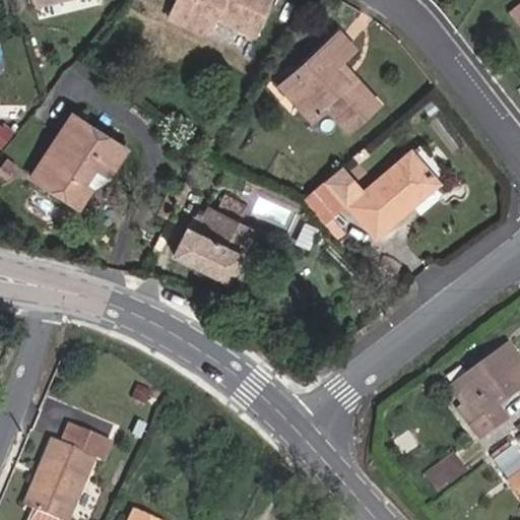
[(174,0),(166,18),(198,34),(212,30),(216,21),(255,39),(272,0),(174,0)]
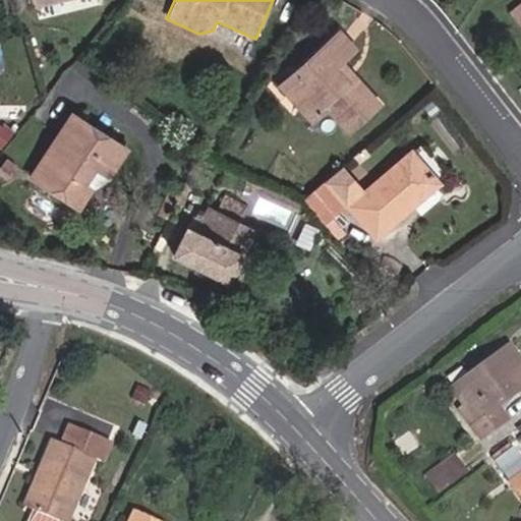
[(352,84),(336,66),(343,61),(355,50),(340,32),(295,72),(310,90),(296,102),(312,120),(327,108),(350,132),(382,105),(358,79),(352,84)]
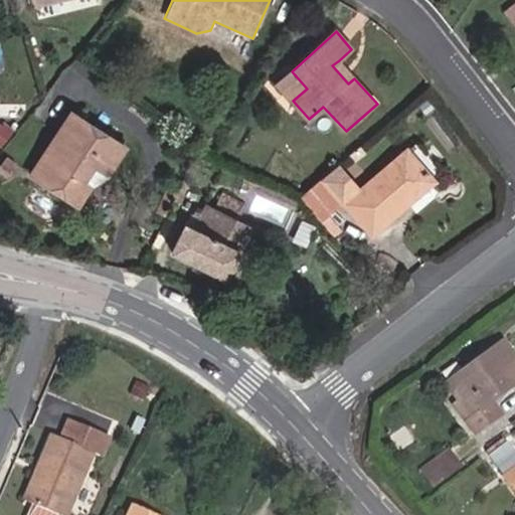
[(339,60),(332,65),(348,83),(354,78),(339,60)]
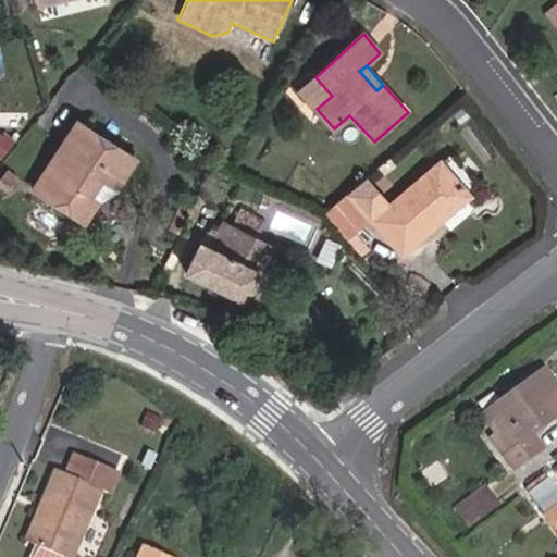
[(317,109),(332,96),(316,77),(299,90),(317,109)]
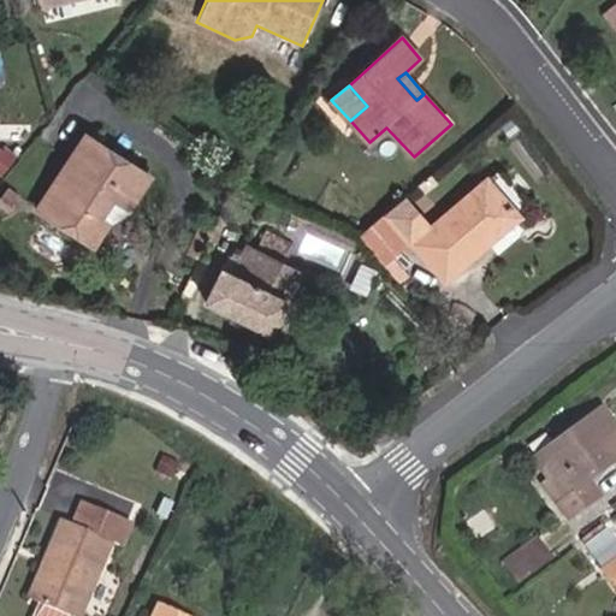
[(87,136),(39,208),(82,238),(107,201),(125,214),(149,178),(87,136)]
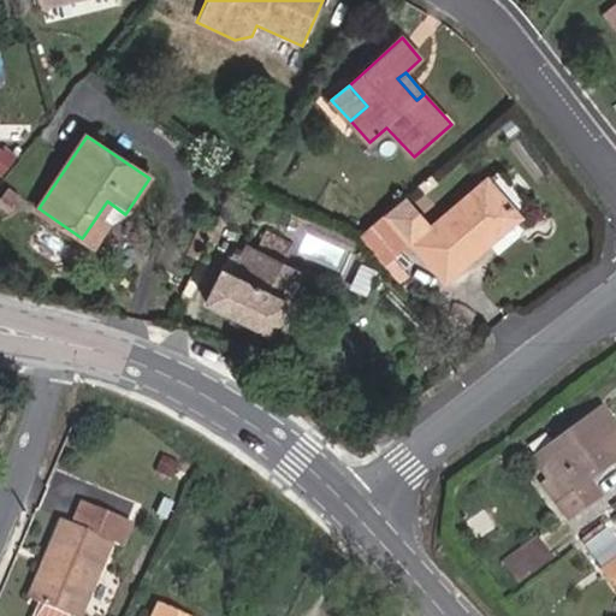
[(486,246),(481,238),(514,211),(486,179),(413,243),(443,277),(456,265),(461,268),(486,246)]
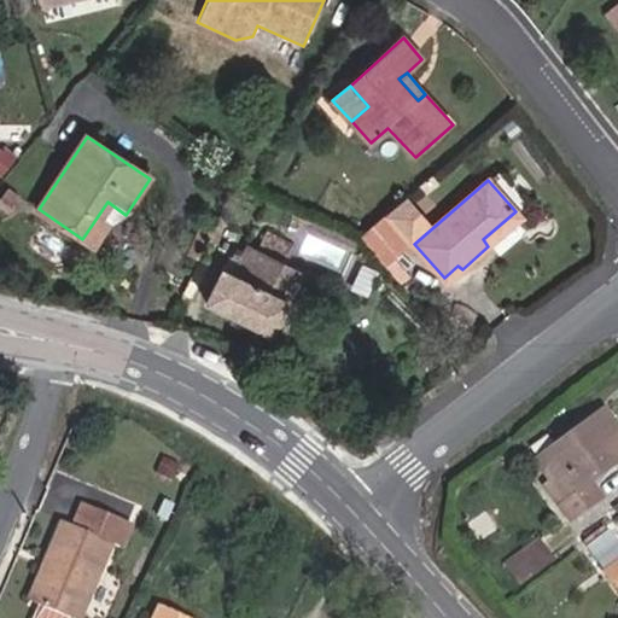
[(0,208),(6,214),(16,202),(4,193),(0,197),(0,208)]
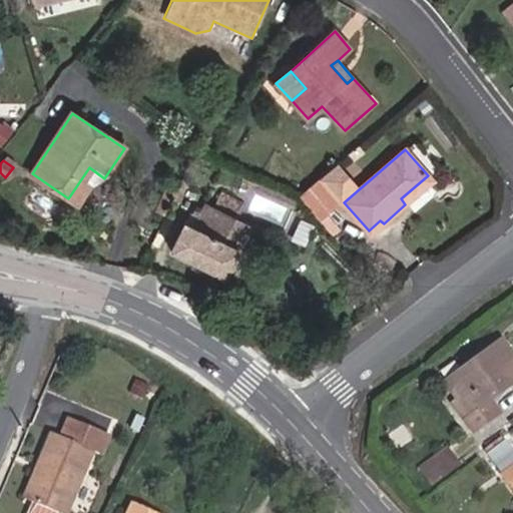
[(335,180),(344,171),(337,163),(320,177),(335,195),(342,189),(335,180)]
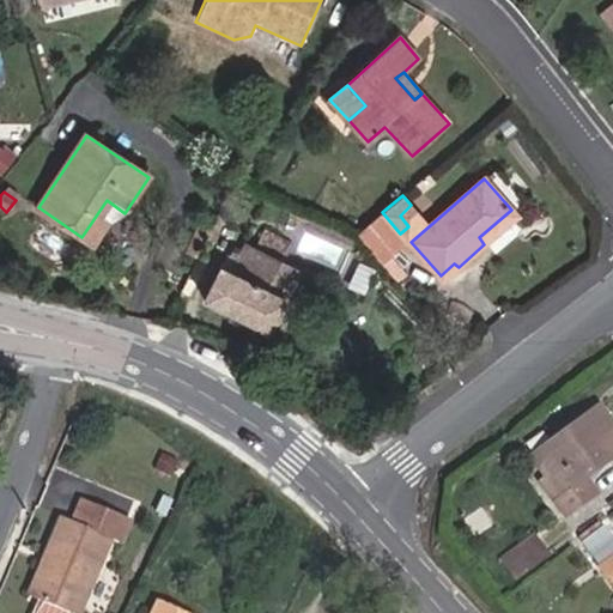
[(93,244),(109,222),(125,213),(107,200),(82,237),(93,244)]
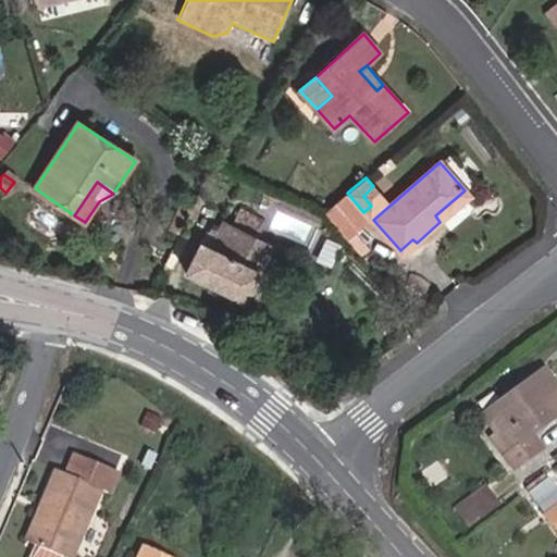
[(440,222),(470,197),(465,190),(435,215),(440,222)]
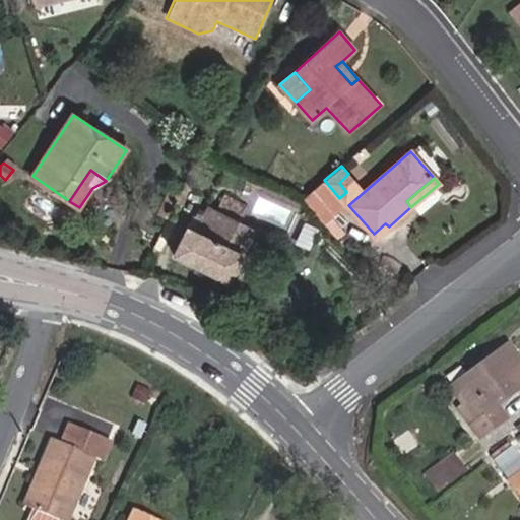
[(339,198),(324,180),(316,187),(336,211),(344,204),(339,198)]
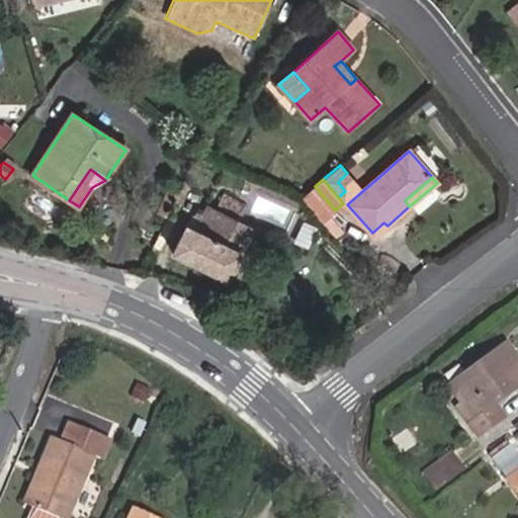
[(315,186),(301,198),(322,222),(335,210),(315,186)]
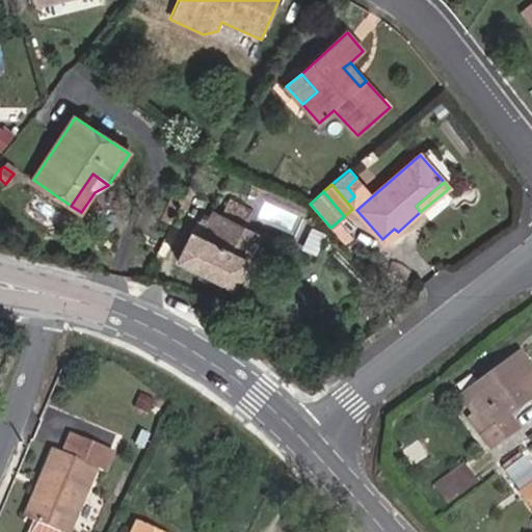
[(244,223),(250,213),(230,203),(224,213),(244,223)]
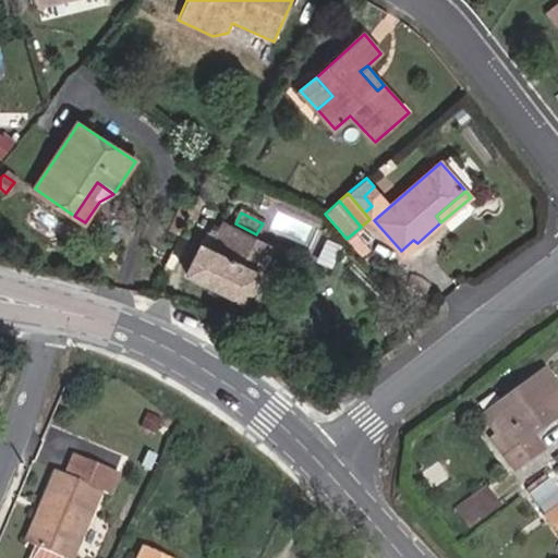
[(261,273),(268,277),(281,253),(223,222),(220,228),(214,225),(209,232),(217,237),(210,249),(201,243),(185,273),(245,302),(261,273)]
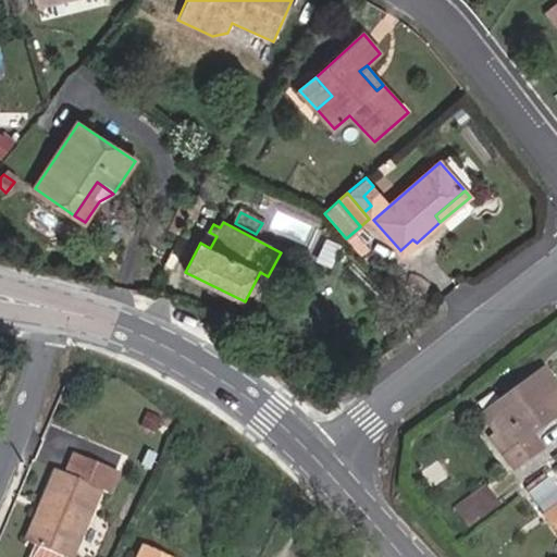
[(417,243),(412,239),(400,250),(404,255),(417,243)]
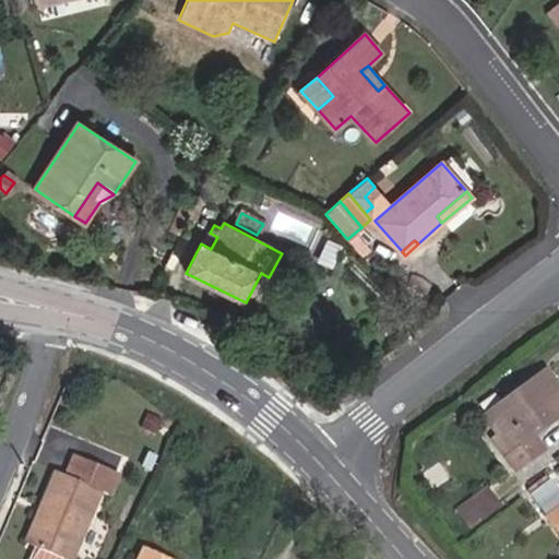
[(498,435),(510,450),(504,454),(515,470),(543,449),(532,435),(558,414),(558,390),(545,371),(519,392),(524,400),(490,424),(498,435)]
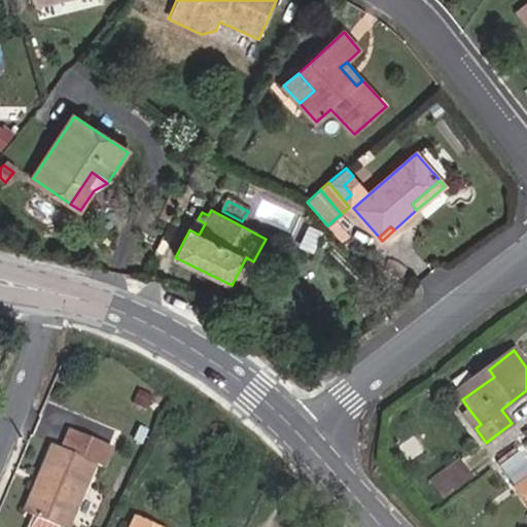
[(489,370),(457,393),(462,399),(494,377),(489,370)]
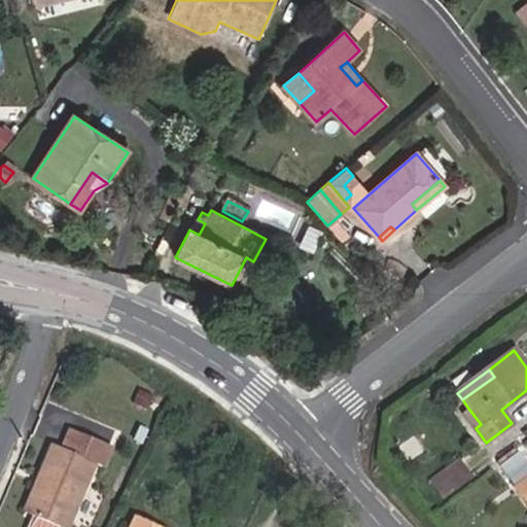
[(469,410),(464,414),(476,428),(481,424),(469,410)]
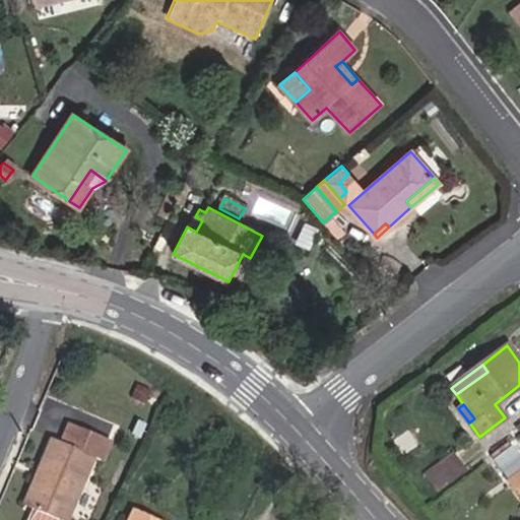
[(133,437),(137,425),(118,417),(114,430),(133,437)]
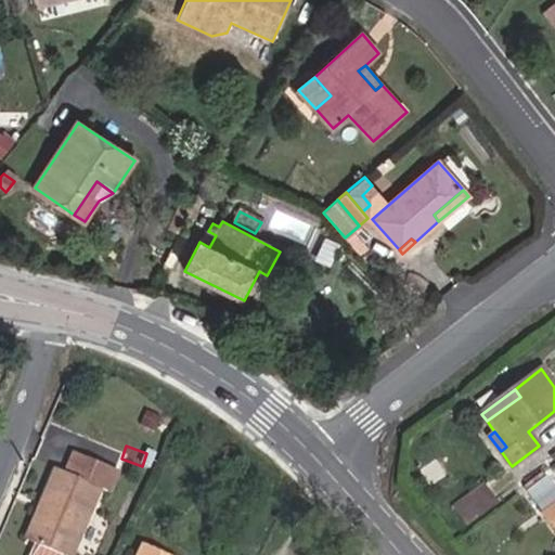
[(72,554),(100,489),(107,492),(117,470),(76,454),(68,474),(57,469),(43,502),(48,504),(31,542),(37,544),(31,554),(72,554)]
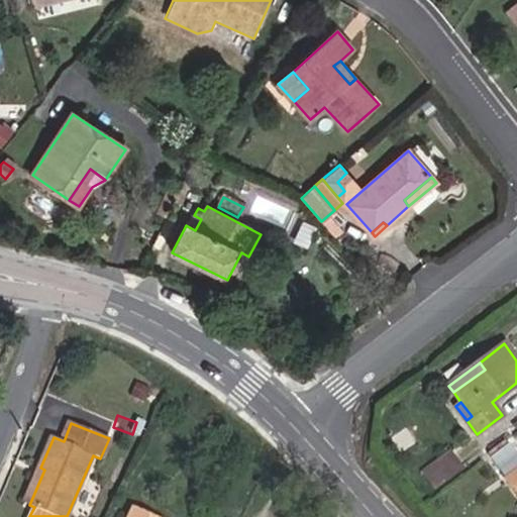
[(516,446),(513,441),(495,454),(510,475),(506,479),(516,493),(516,446)]
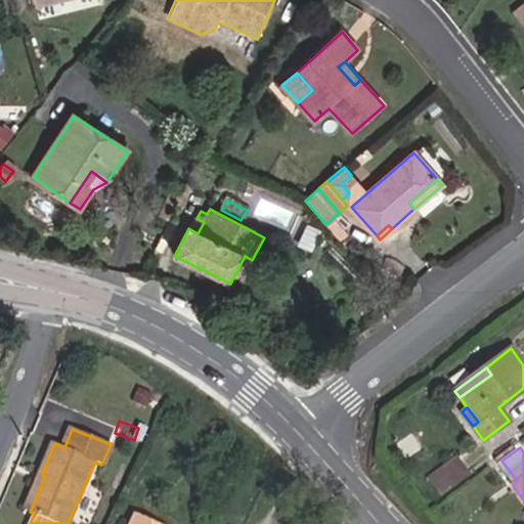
[(432,476),(445,492),(473,471),(460,454),(432,476)]
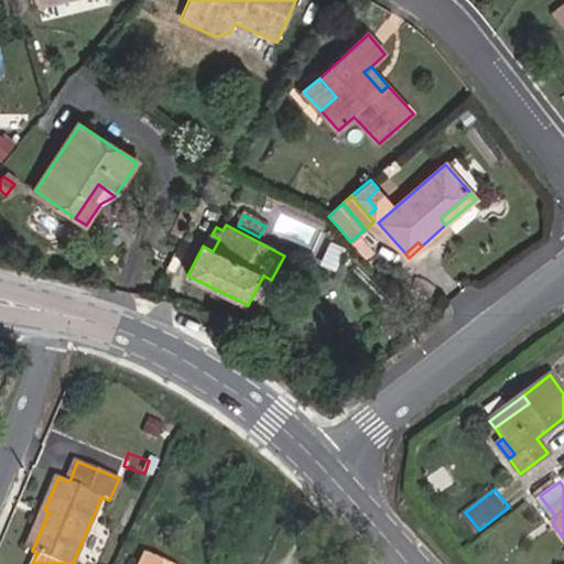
[(44,510),(26,549),(32,551),(49,512),(44,510)]
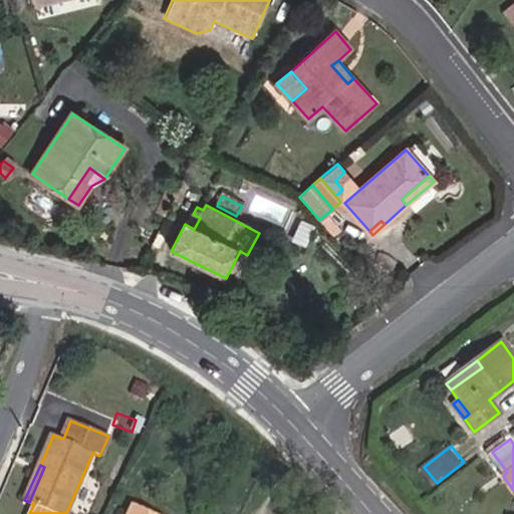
[(155,513),(132,504),(126,513),(155,513)]
